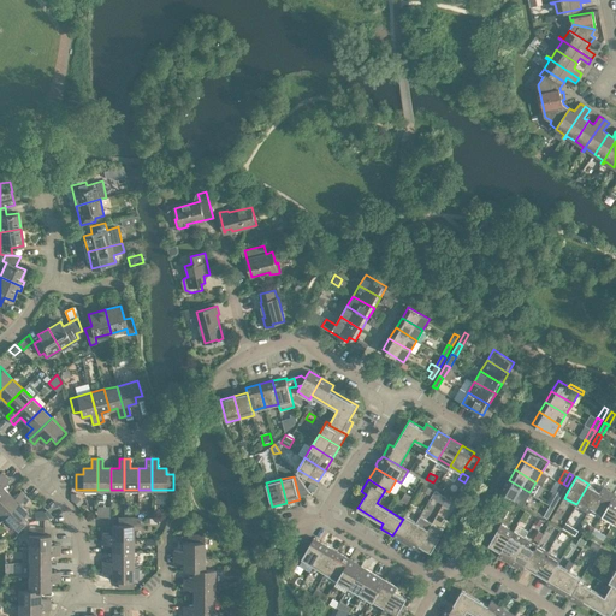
[(529,492),(509,480),(502,491),(523,504),(529,492)]
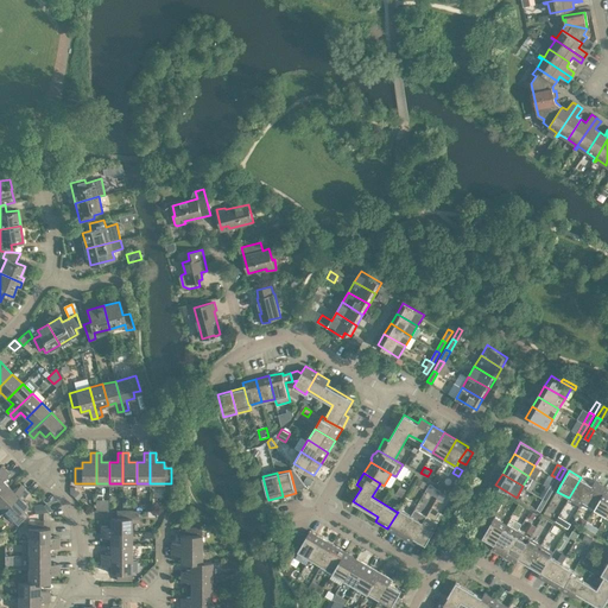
[(559,480),(556,477),(549,488),(553,491),(559,480)]
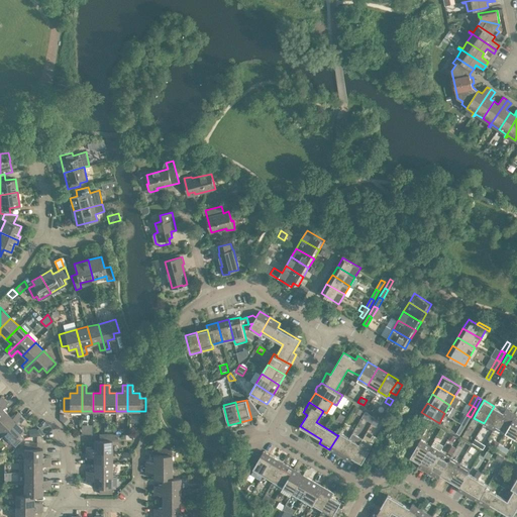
[(494,429),(496,426),(504,412),(494,406),(484,423),(494,429)]
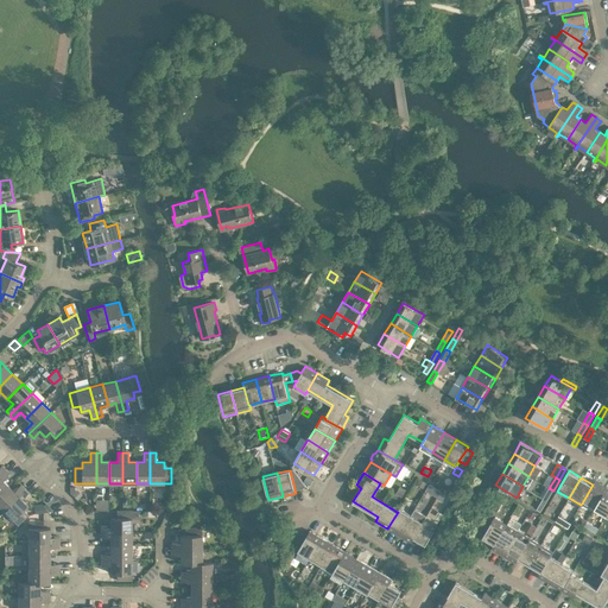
[(419,479),(417,485),(424,488),(426,482),(419,479)]
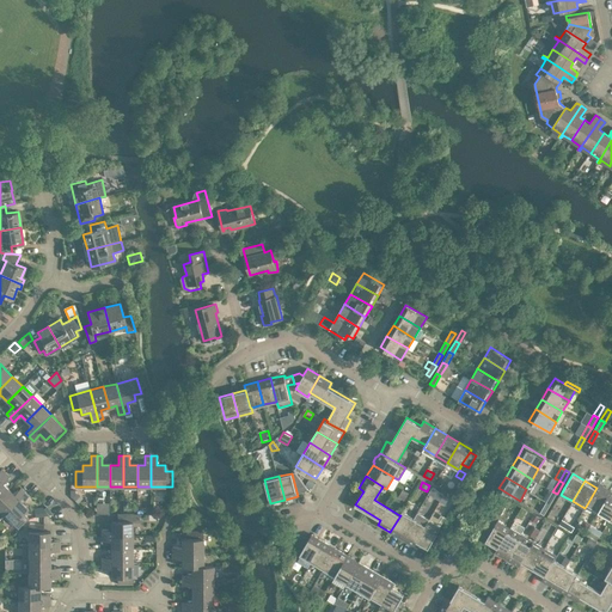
[(599,483),(597,488),(587,505),(599,510),(611,490),(599,483)]
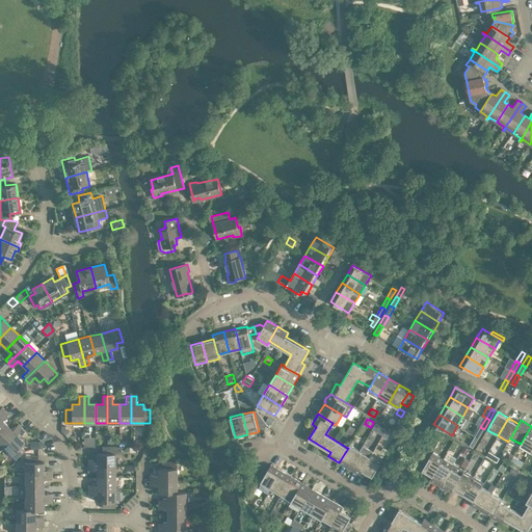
[(18,424),(12,430),(7,425),(0,431),(0,444),(2,447),(22,427),(18,424)]
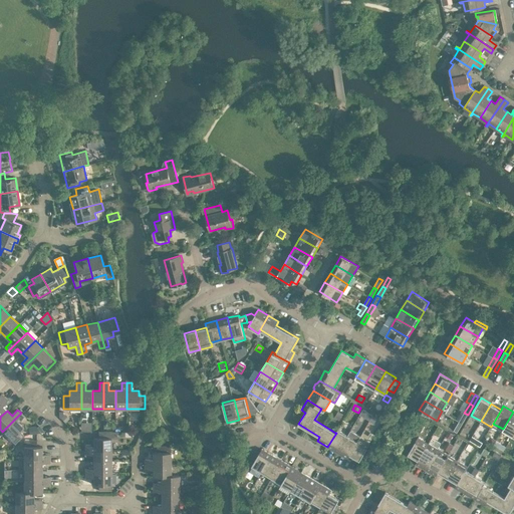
[(363,410),(359,415),(369,421),(372,415),(363,410)]
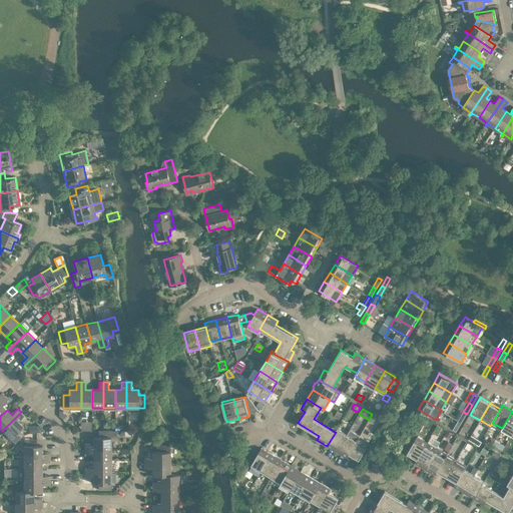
[(59,410),(59,416),(64,421),(69,416),(65,412),(63,415),(63,410),(59,410)]
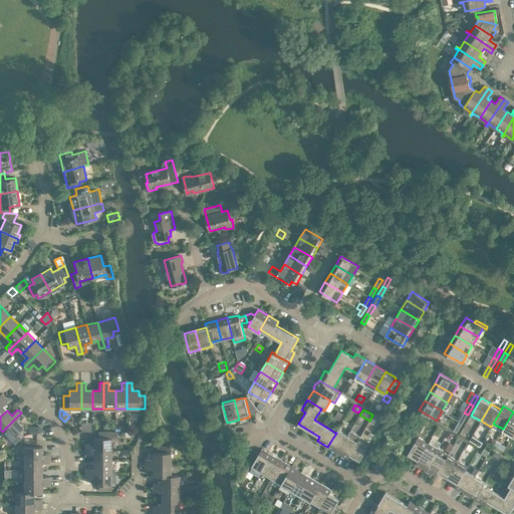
[(343,415),(338,412),(335,417),(340,420),(343,415)]
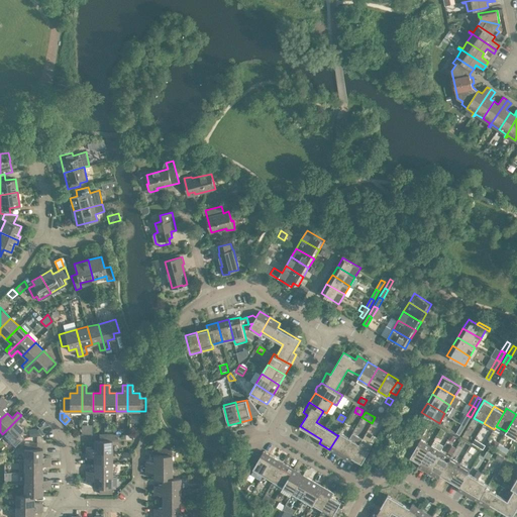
[(516,437),(516,434),(516,415),(516,414),(506,431),(516,437)]
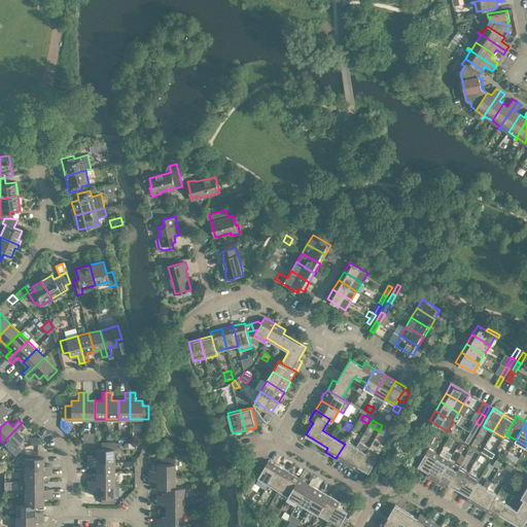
[(15,455),(25,446),(20,442),(24,437),(19,432),(25,427),(22,423),(2,443),(15,455)]
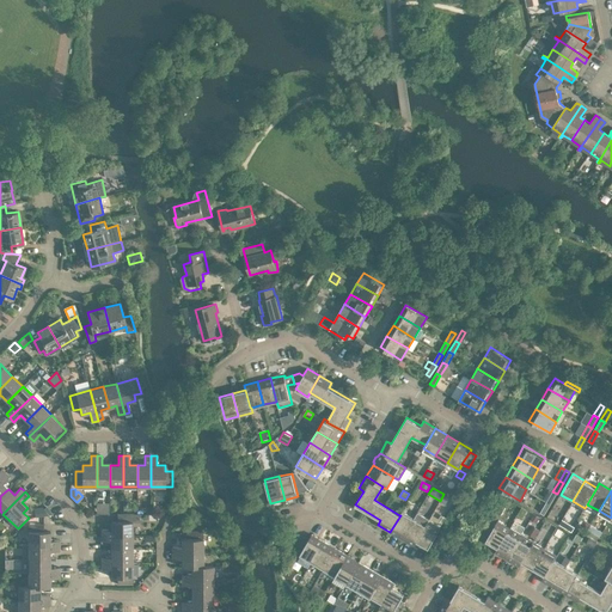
[(557,494),(552,491),(546,502),(551,505),(557,494)]
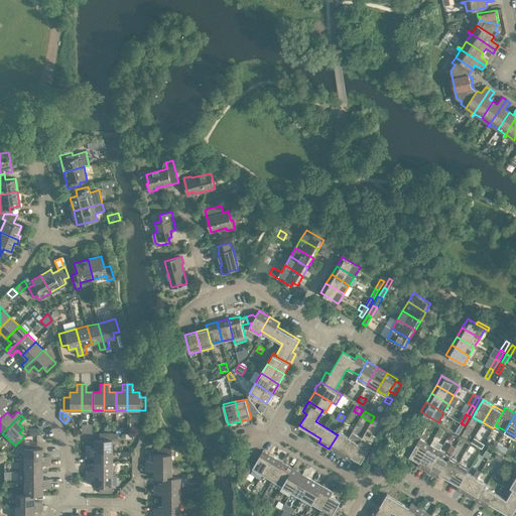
[(456,432),(459,434),(465,425),(461,423),(456,432)]
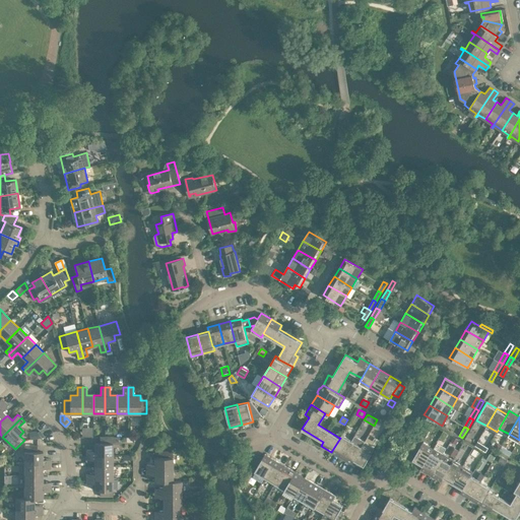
[(424,428),(419,434),(425,437),(429,431),(424,428)]
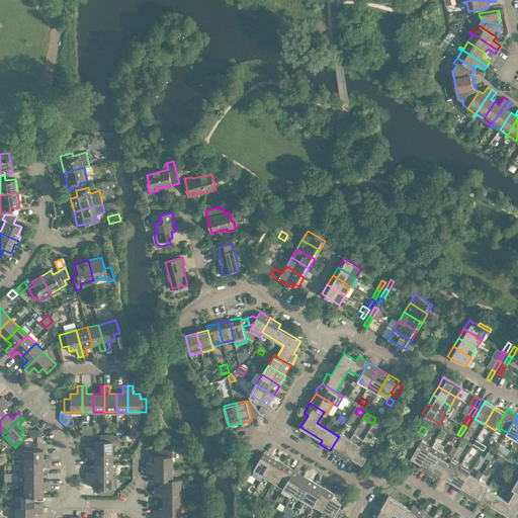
[(36,428),(28,430),(30,437),(45,436),(39,428),(37,430),(36,428)]
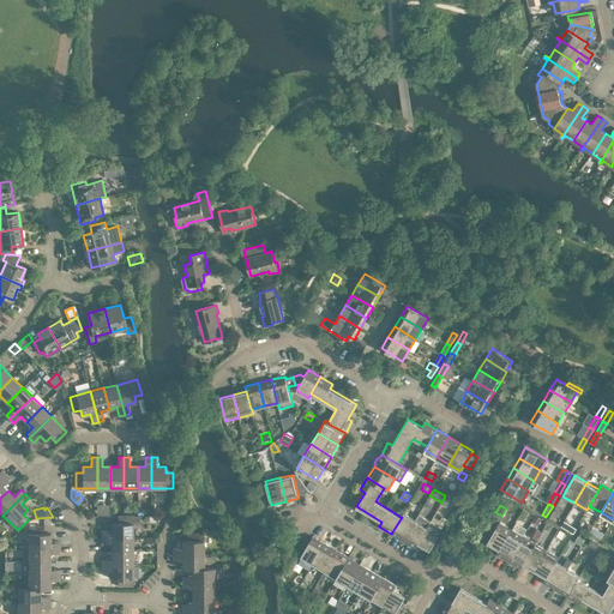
[(530,511),(524,509),(519,517),(524,521),(530,511)]
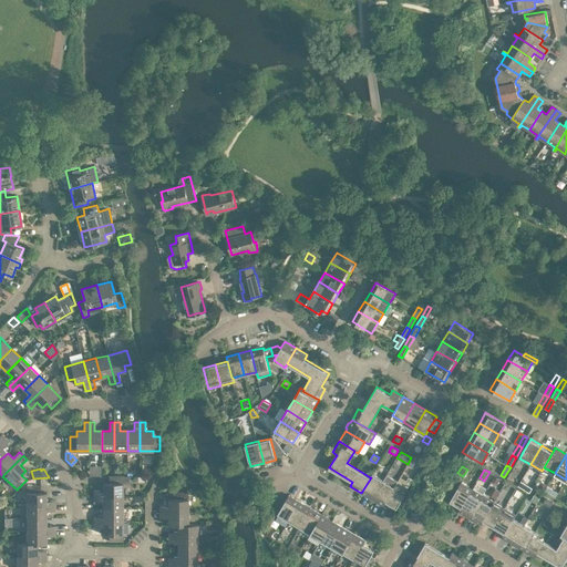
[(372,474),(370,477),(371,477),(361,493),(372,500),(383,480),(372,474)]
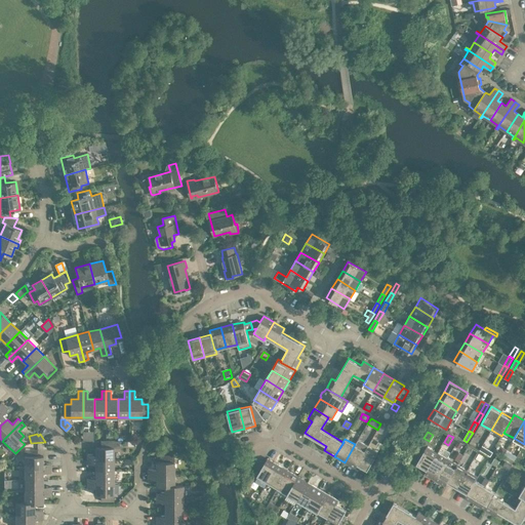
[(355,444),(345,462),(355,469),(357,465),(365,450),(367,446),(368,445),(358,439),(355,444)]
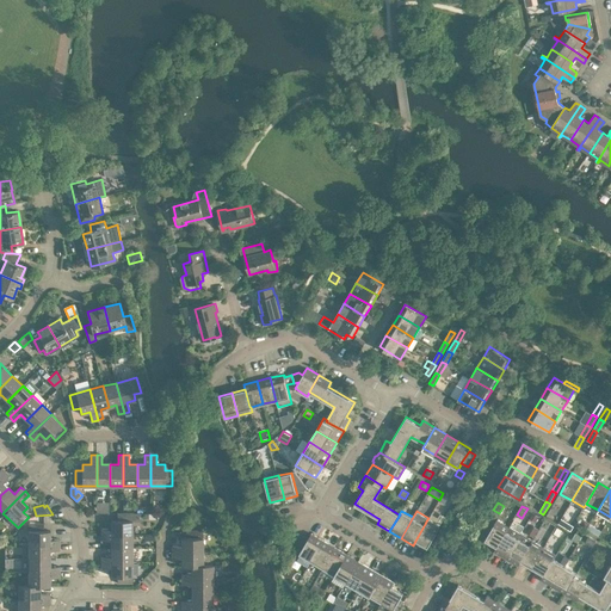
[(534,512),(530,518),(536,522),(539,516),(534,512)]
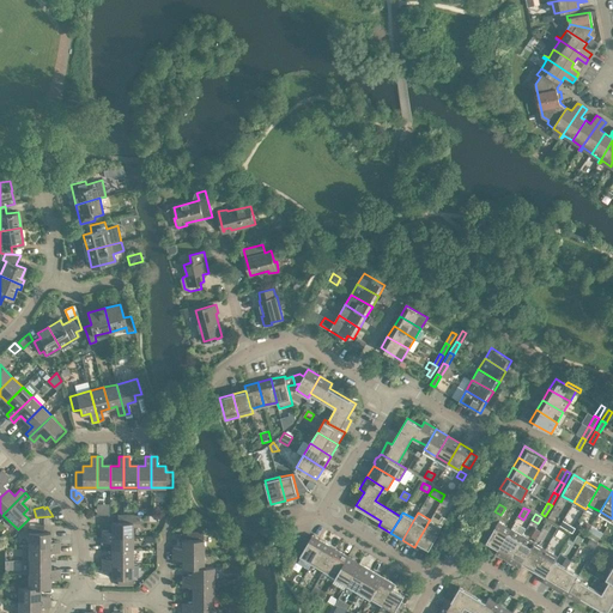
[(117,515),(117,522),(111,522),(111,530),(102,530),(102,536),(133,536),(133,515),(117,515)]
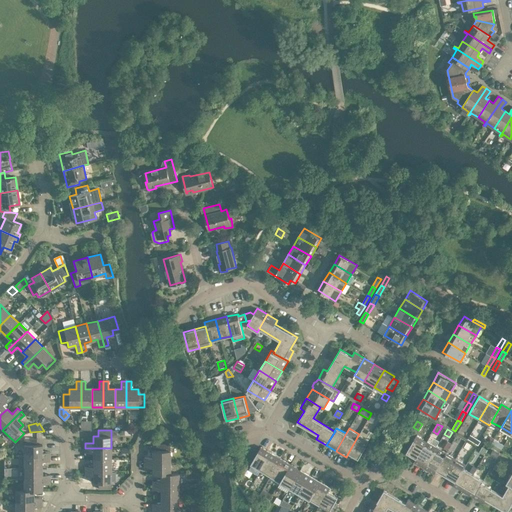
[(471,434),(468,439),(478,444),(480,440),(471,434)]
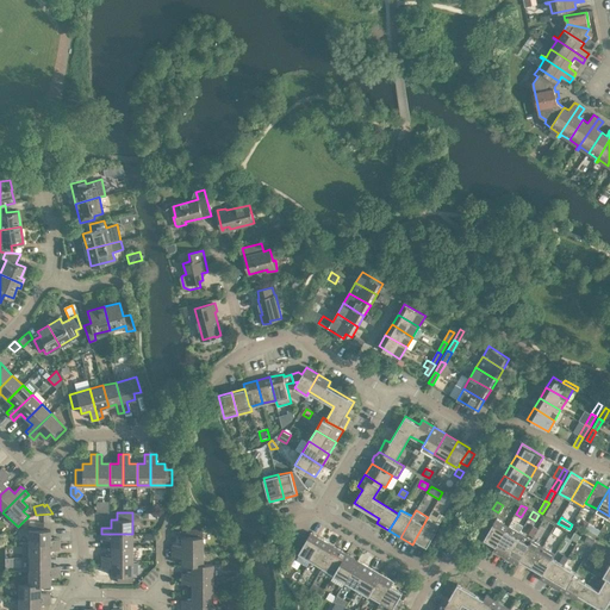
[(582,517),(578,523),(585,528),(589,522),(582,517)]
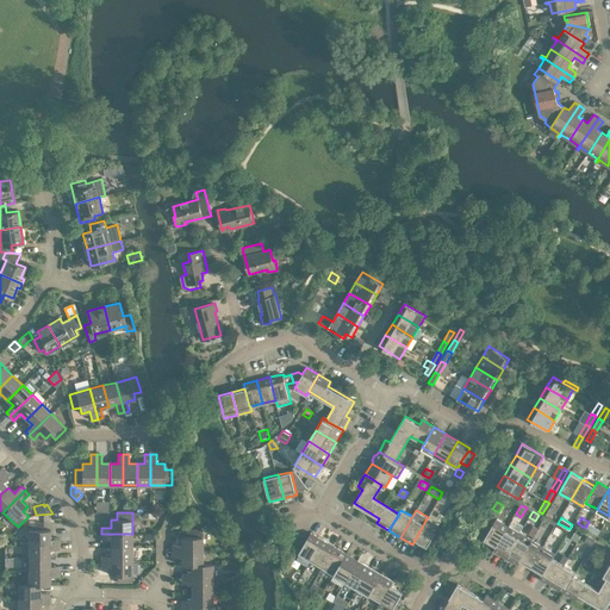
[(427,518),(424,523),(415,540),(427,547),(439,527),(427,518)]
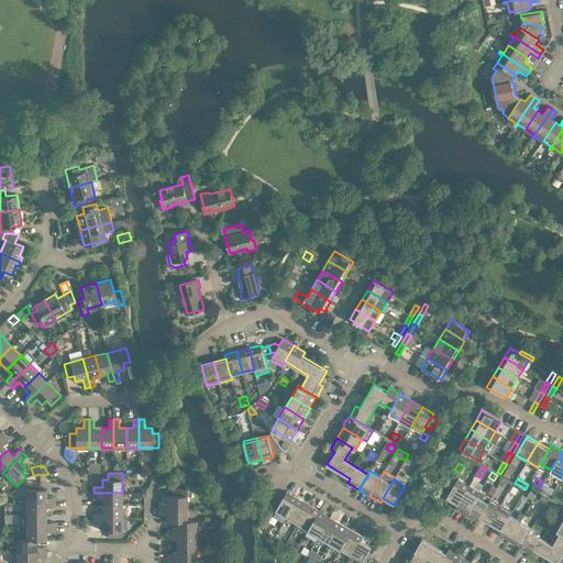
[(446,498),(457,504),(468,485),(457,478),(446,498)]
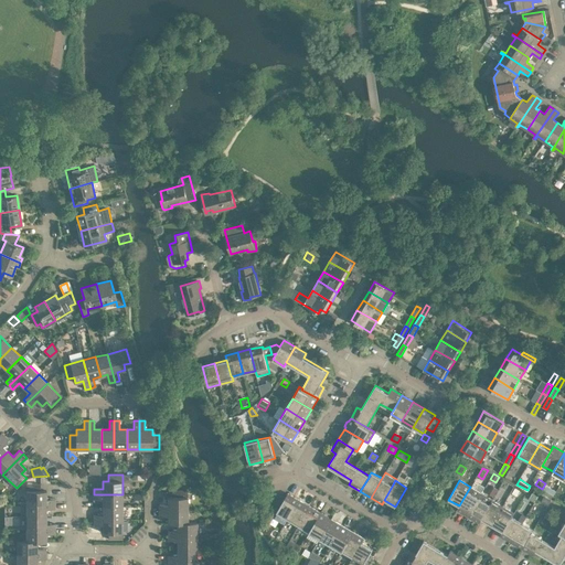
[(448,486),(441,481),(437,488),(445,492),(448,486)]
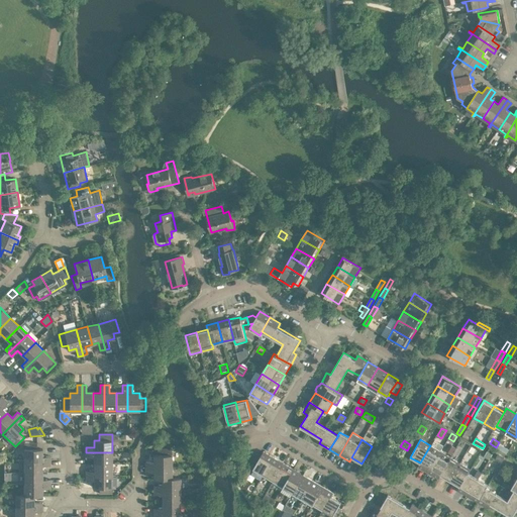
[(37,443),(24,443),(24,460),(50,460),(50,456),(42,456),(42,449),(37,449),(37,443)]
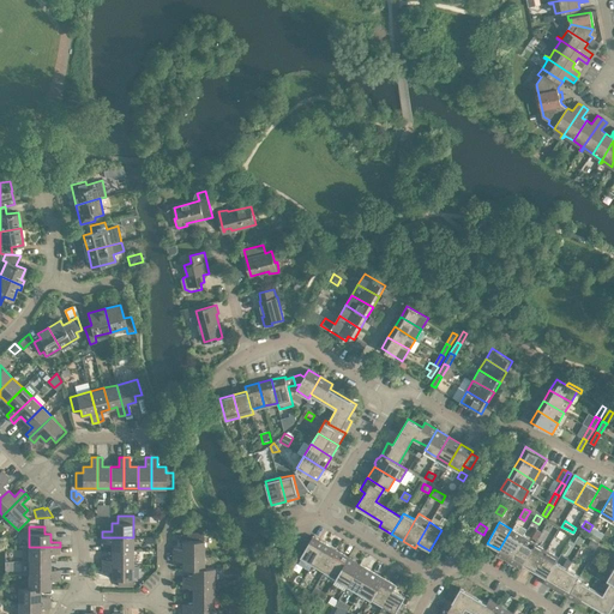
[(535,528),(530,536),(536,540),(542,531),(535,528)]
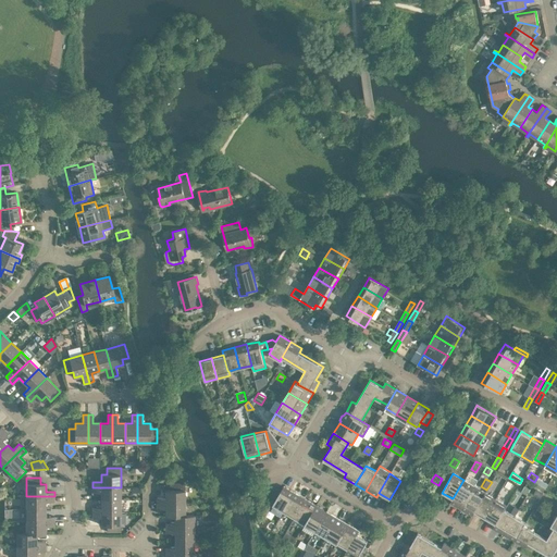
[(453,498),(450,503),(461,509),(475,485),(465,480),(463,480),(453,498)]
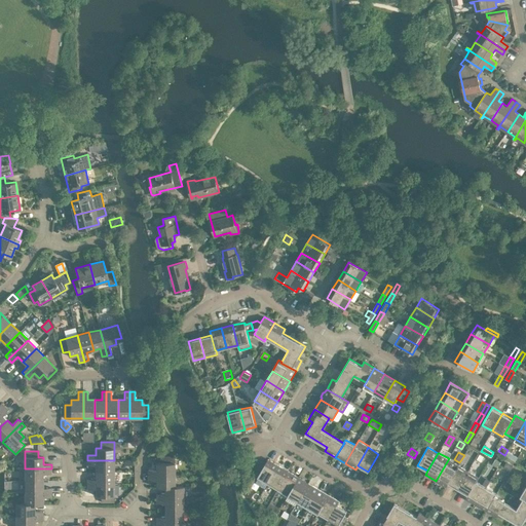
[(156,470),(148,470),(148,475),(175,475),(175,456),(161,456),(161,462),(156,462),(156,470)]
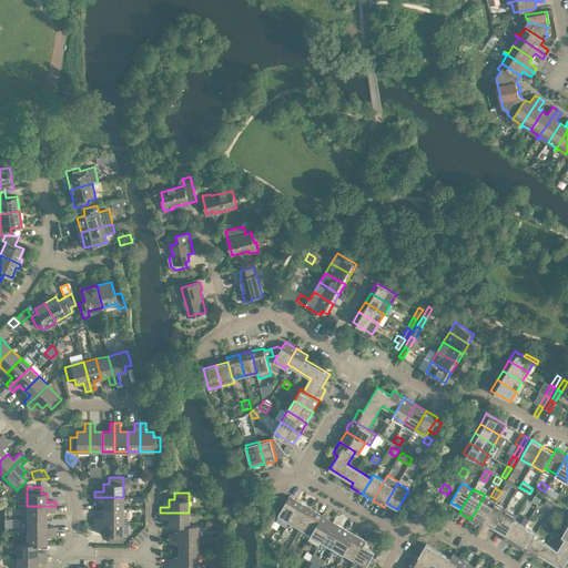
[(482,526),(484,521),(495,503),(495,501),(485,495),(470,519),(482,526)]
